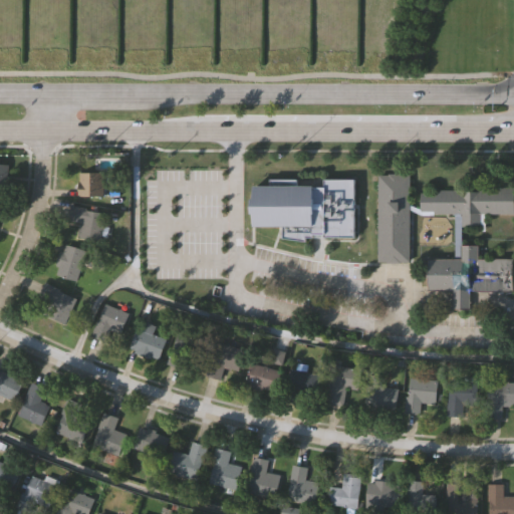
[(0,199),(5,200),(9,166),(0,164),(0,199)]
